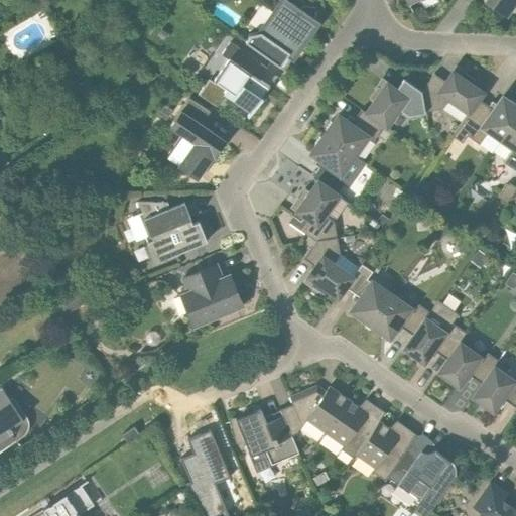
[(515,0),(484,0),(483,1),(507,17),(515,4),(515,0)]
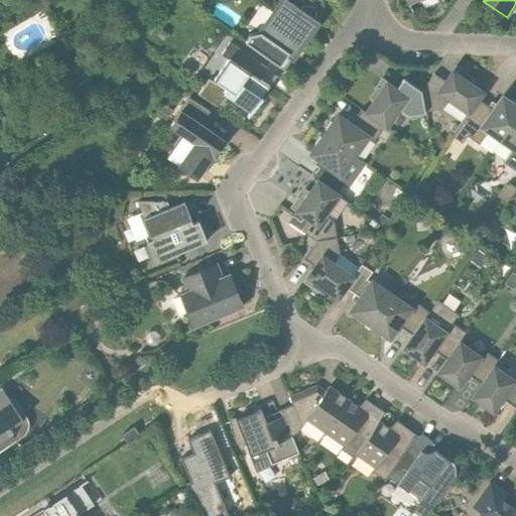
[(298,13),(283,2),(252,46),(279,66),(288,53),(292,55),(314,24),(311,22),(314,15),(315,12),(316,8),(302,6),(298,13)]
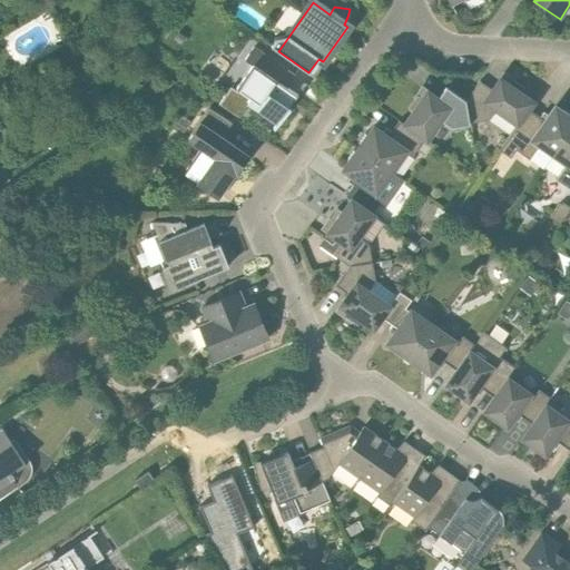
[(278,125),(290,108),(297,96),(286,88),(294,76),(254,48),(245,60),(252,66),(236,88),(251,98),(247,102),(278,125)]
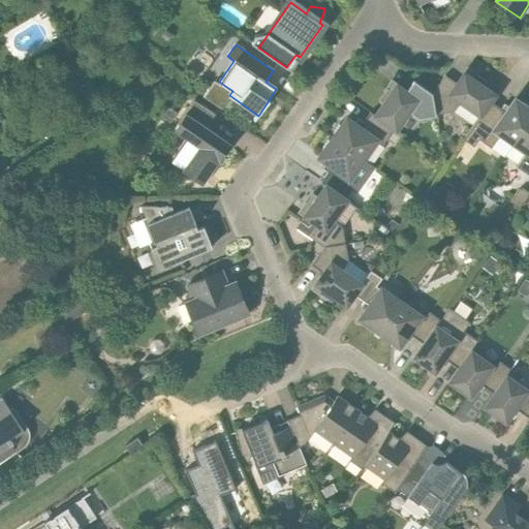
[(83,64),(72,70),(78,78),(88,71),(83,64)]
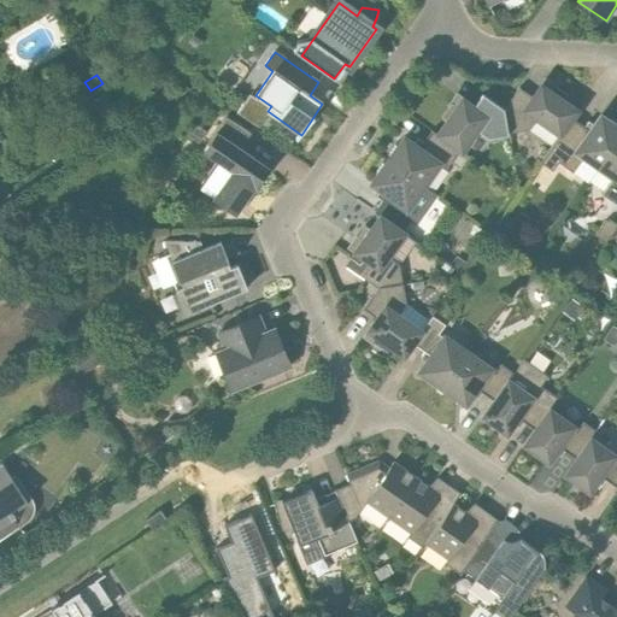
[(559,135),(571,118),(576,111),(553,94),(557,87),(546,80),(533,98),(519,88),(505,109),(509,134),(529,130),(536,118),(559,135)]
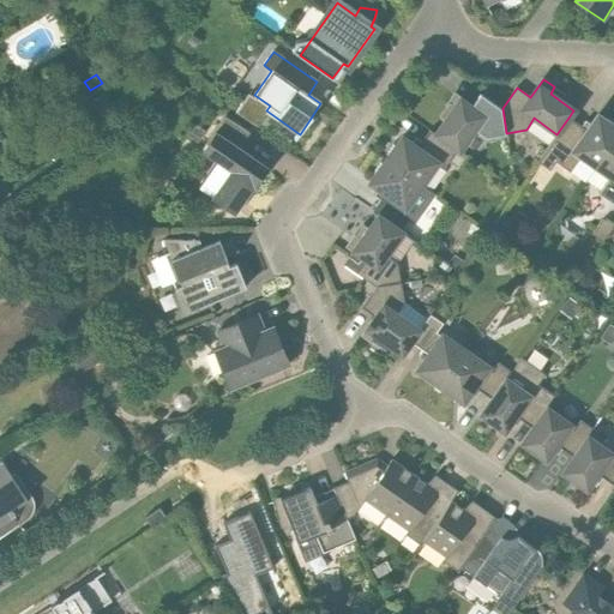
[(506,133),(503,108),(482,94),(473,108),(461,100),(455,107),(449,103),(439,118),(440,118),(445,121),(435,134),(458,150),(459,151),(475,128),(487,137),(506,133)]
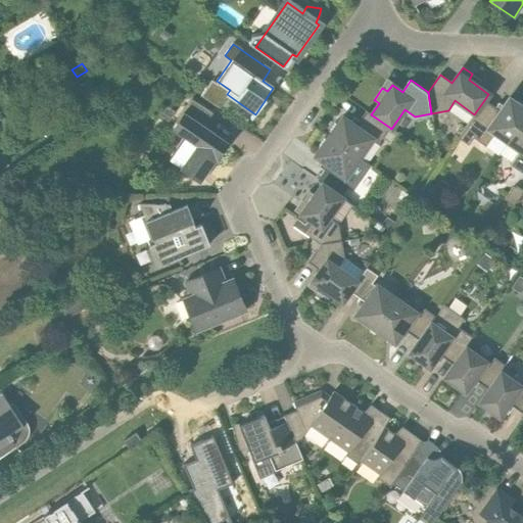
[(218,158),(228,143),(203,127),(212,112),(192,98),(172,127),(197,145),(180,169),(199,182),(217,158),(218,158)]
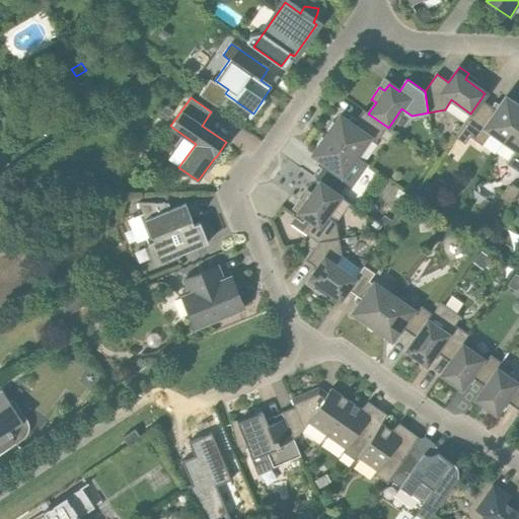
[(504,141),(518,119),(518,103),(514,100),(513,102),(505,97),(500,105),(495,102),(492,106),(480,99),(470,114),(454,137),(464,144),(469,137),(482,146),(492,133),(504,141)]
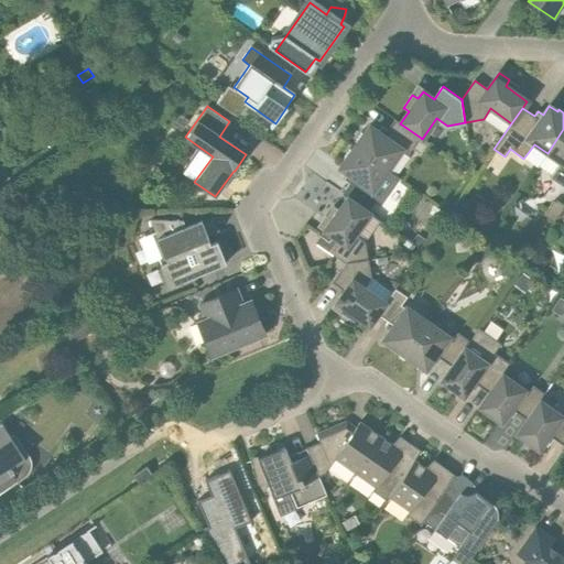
[(421,138),(400,123),(394,120),(387,131),(381,127),(378,132),(369,126),(364,134),(361,132),(355,142),(357,143),(355,148),(387,170),(400,151),(408,155),(421,138)]
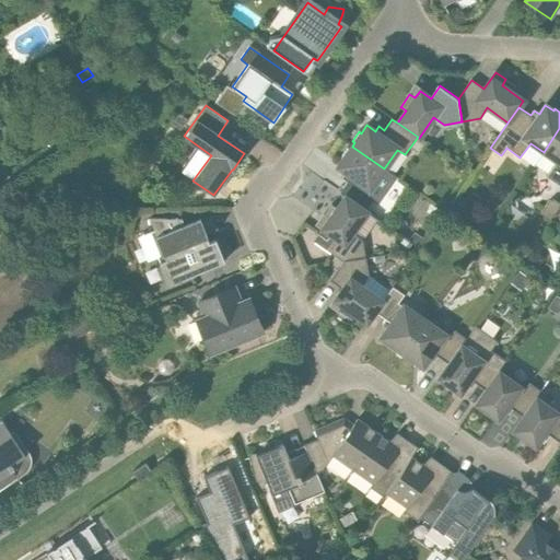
[(559,183),(559,128),(544,152),(556,161),(547,174),(559,183)]
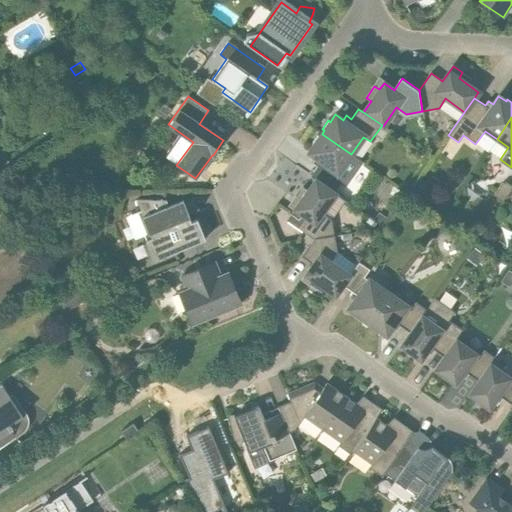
[(351,154),(322,134),(320,137),(317,135),(311,144),(313,145),(308,153),(316,158),(313,163),(317,166),(310,176),(315,180),(334,193),(341,182),(334,177),(337,173),(338,173),(351,154)]
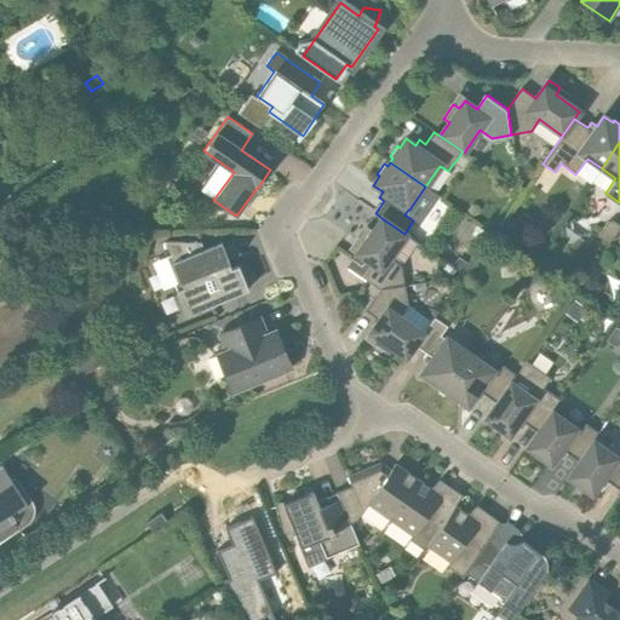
[(406,235),(405,234),(382,218),(372,231),(368,228),(367,227),(356,241),(362,246),(357,253),(360,256),(357,258),(355,257),(346,267),(379,291),(405,286),(401,265),(390,258),(406,235)]
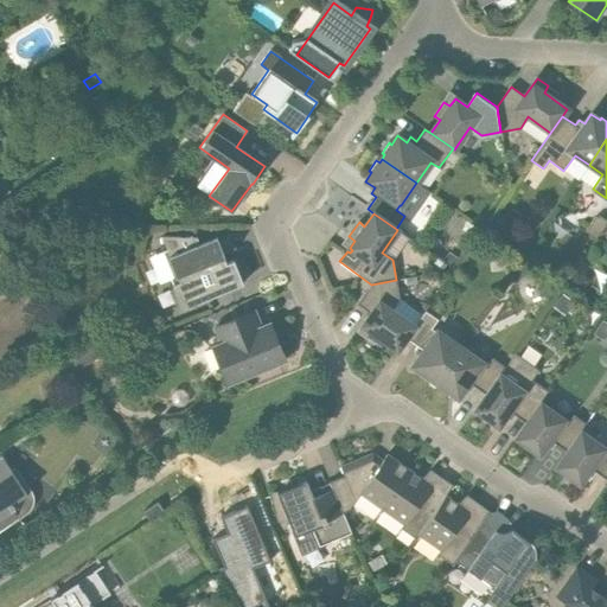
[(596,240),(606,223),(606,221),(600,217),(595,218),(585,232),(596,240)]
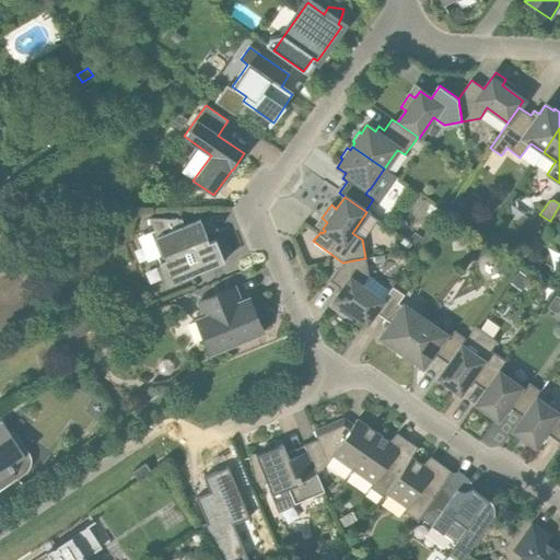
[(185,225),(182,219),(149,219),(156,236),(155,237),(165,260),(159,264),(167,286),(224,261),(216,240),(210,243),(200,219),(185,225)]
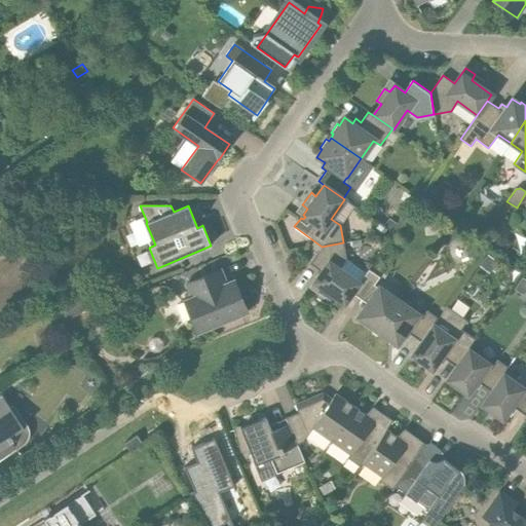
[(387,219),(382,226),(389,231),(395,224),(387,219)]
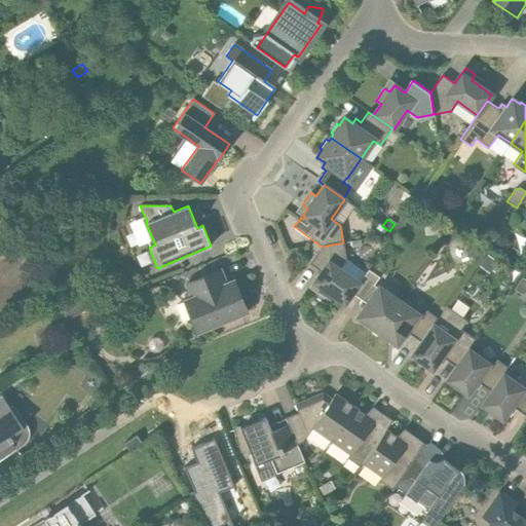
[(511,243),(498,233),(488,247),(501,257),(511,243)]
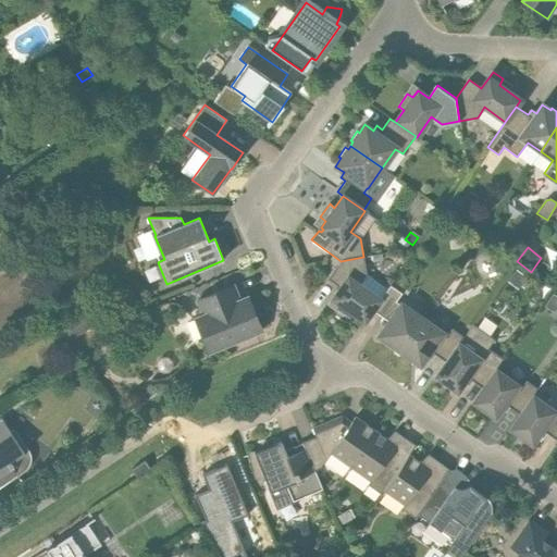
[(382,254),(371,256),(373,265),(384,264),(382,254)]
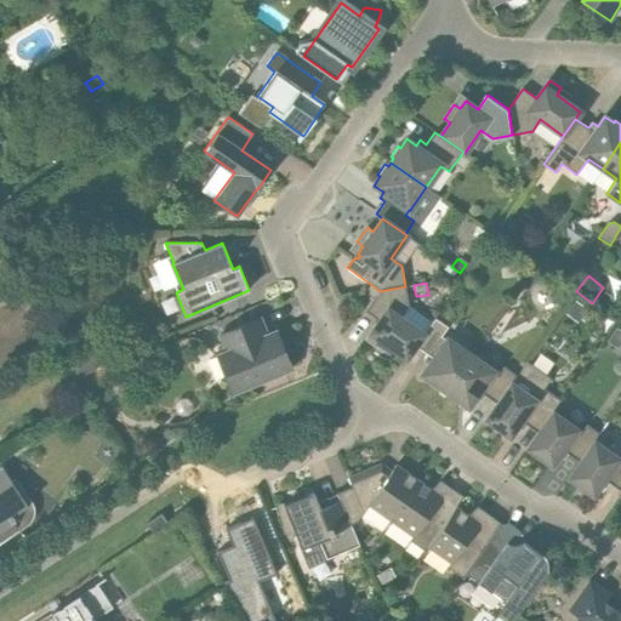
[(405,286),(380,291),(365,312),(380,322),(371,332),(379,339),(375,345),(389,355),(391,353),(393,348),(406,358),(415,346),(423,334),(400,318),(409,307),(405,286)]
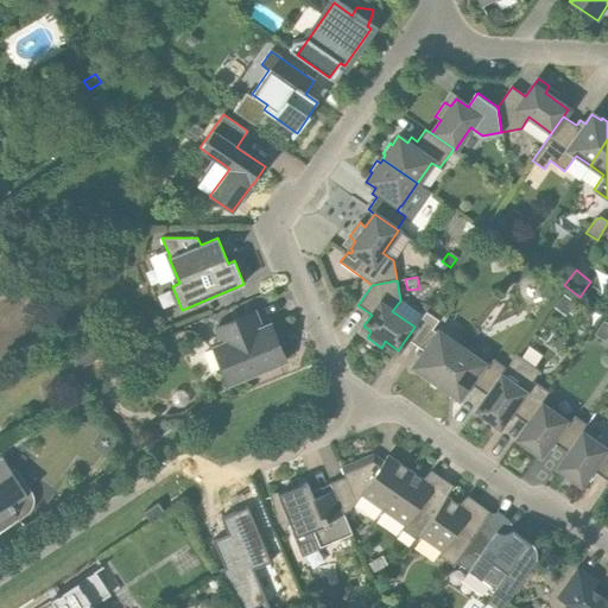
[(548,298),(553,296),(556,290),(553,284),(548,282),(542,285),(539,290),(542,296),(548,298)]
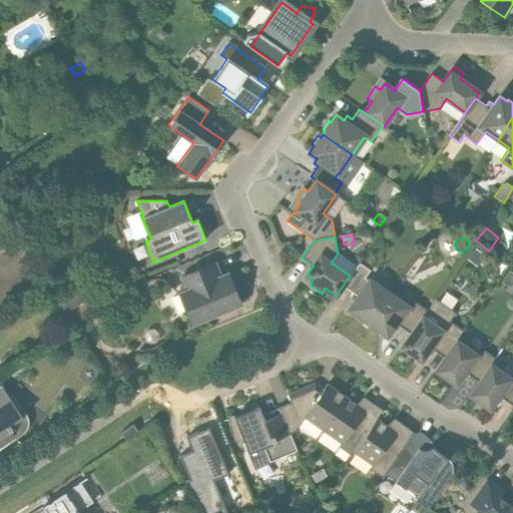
[(475,249),(471,254),(483,265),(487,259),(475,249)]
